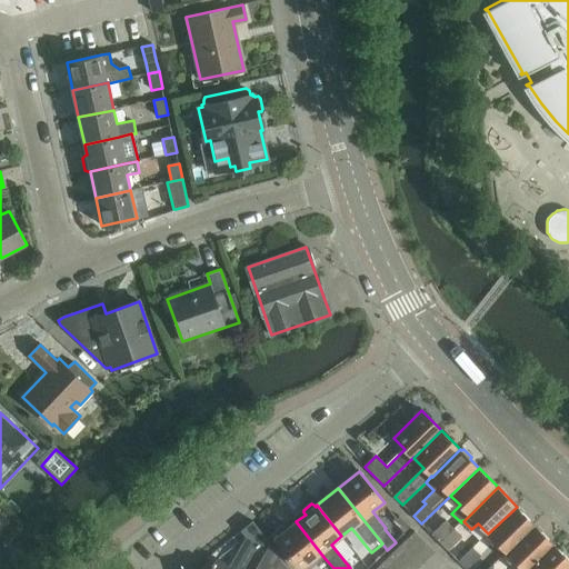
[(517,507),(488,533),(507,552),(535,526),(517,507)]
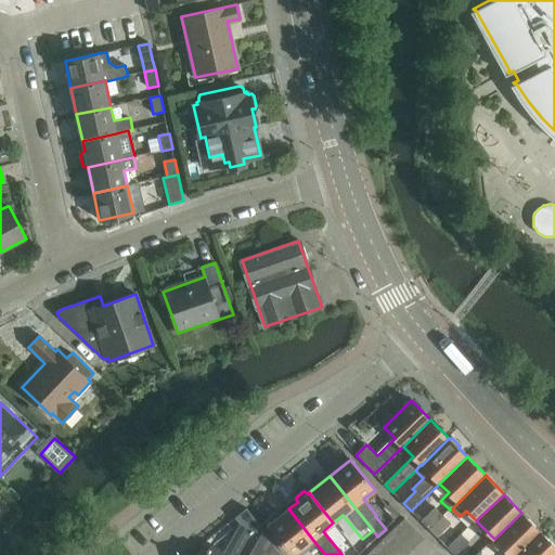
[(389,503),(385,507),(396,518),(400,514),(389,503)]
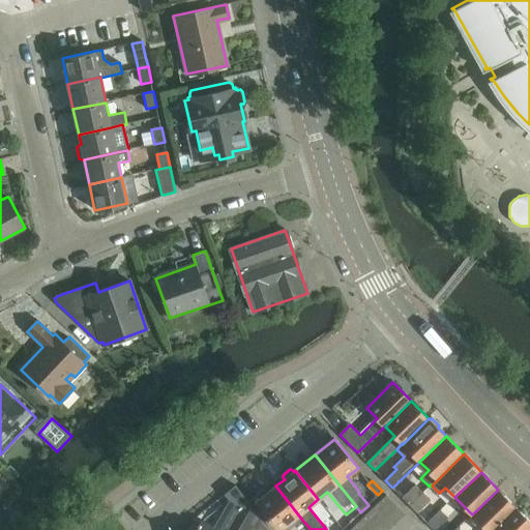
[(415,484),(403,498),(411,506),(423,493),(415,484)]
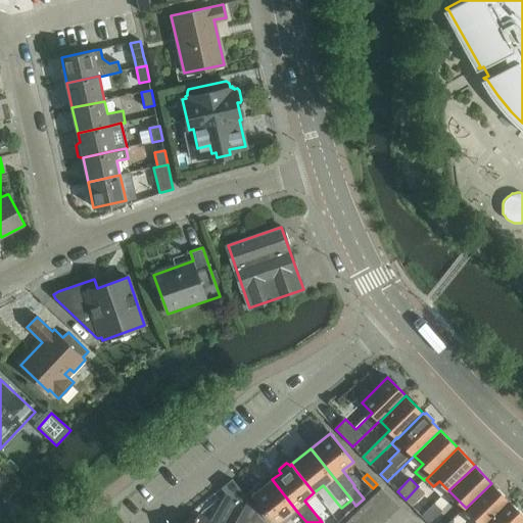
[(223,522),(235,505),(236,506),(246,496),(232,479),(222,487),(227,494),(210,522),(198,516),(193,522),(223,522)]
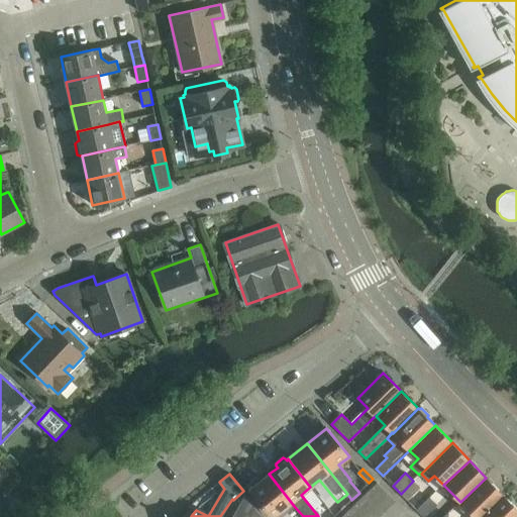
[(256,479),(247,486),(250,490),(272,516),(279,516),(294,506),(269,474),(262,481),(261,479),(256,479)]
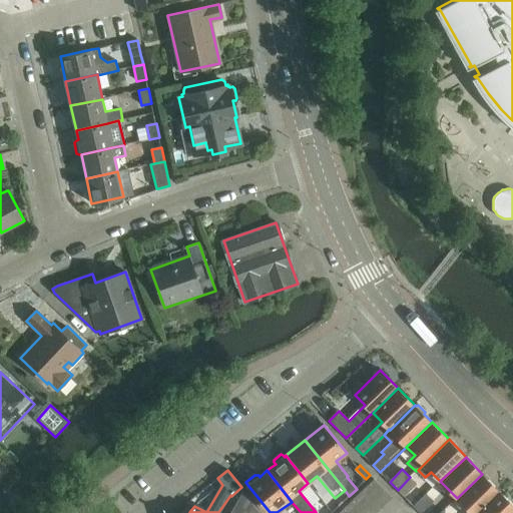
[(482,474),(457,498),(471,512),(476,512),(499,491),(482,474)]
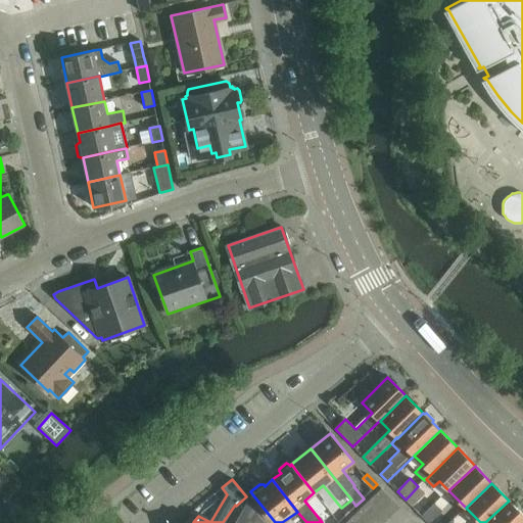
[(418,486),(406,500),(412,507),(425,493),(418,486)]
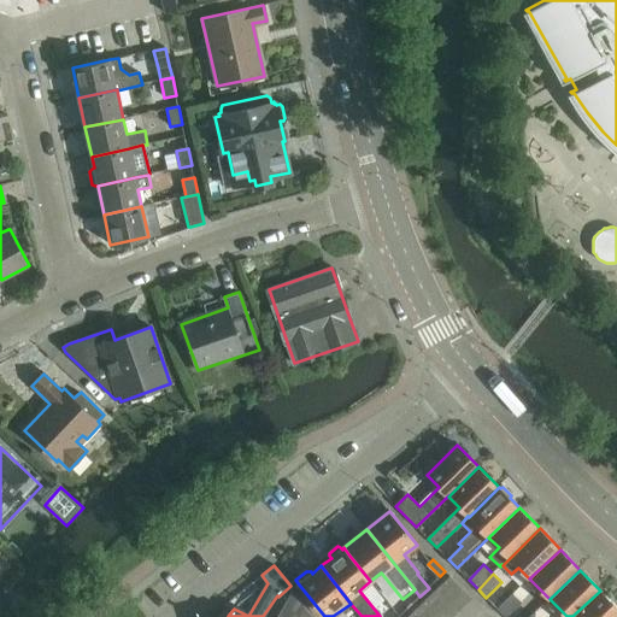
[(451,576),(440,587),(463,609),(472,599),(451,576)]
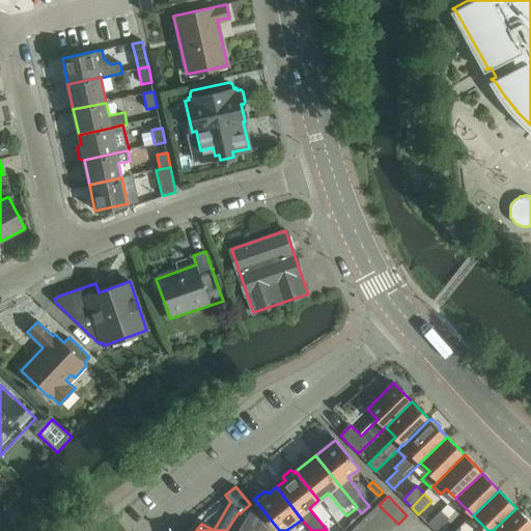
[(379,505),(370,513),(388,530),(390,530),(398,524),(379,505)]
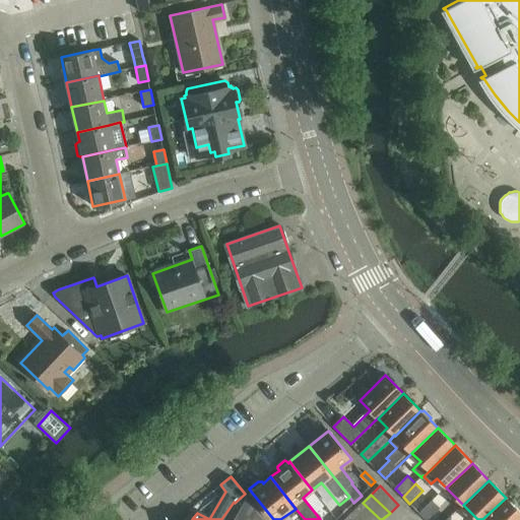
[(250,519),(257,508),(248,497),(235,519),(234,519),(250,519)]
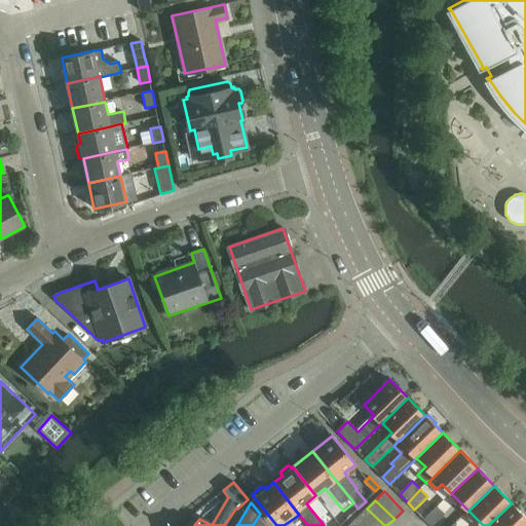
[(353,502),(343,511),(349,518),(358,509),(353,502)]
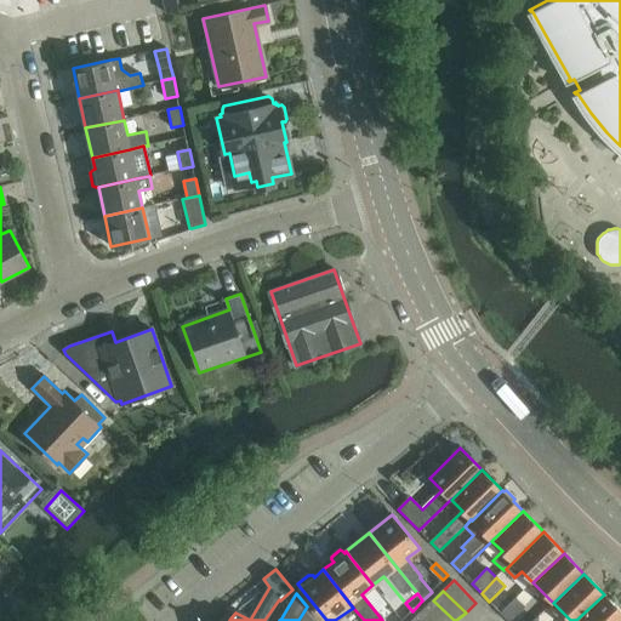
[(620,620),(620,610),(604,594),(576,620),(620,620)]
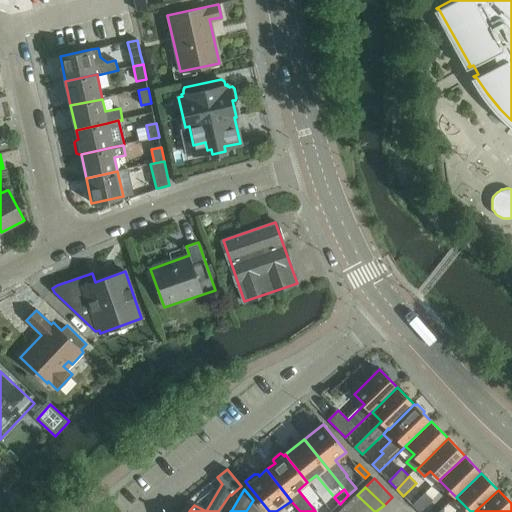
[(425,493),(413,505),(419,511),(420,511),(433,500),(425,493)]
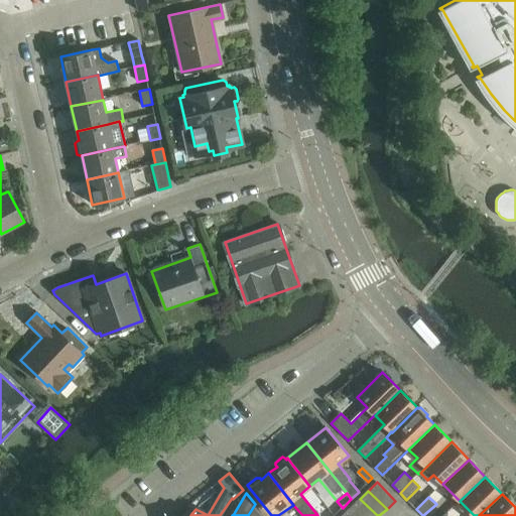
[(377,515),(360,499),(351,507),(359,515),(377,515)]
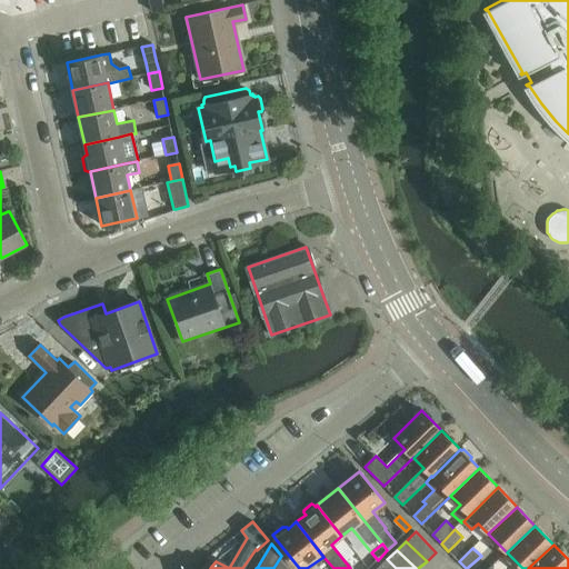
[(281,556),(273,568),(291,568),(287,562),(281,556)]
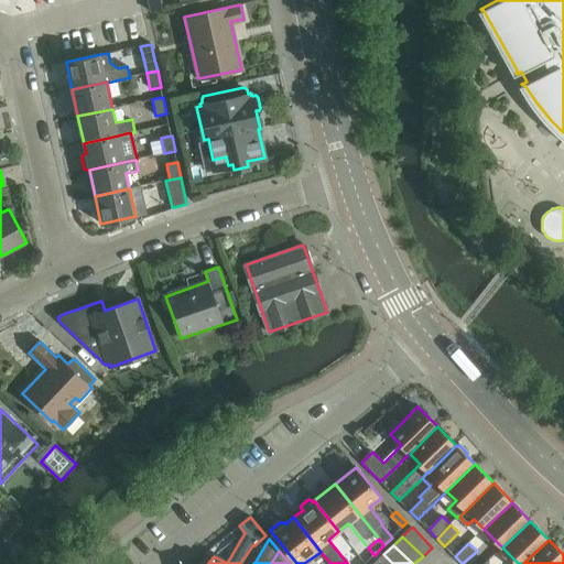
[(392,563),(383,554),(375,563),(373,563),(392,563)]
